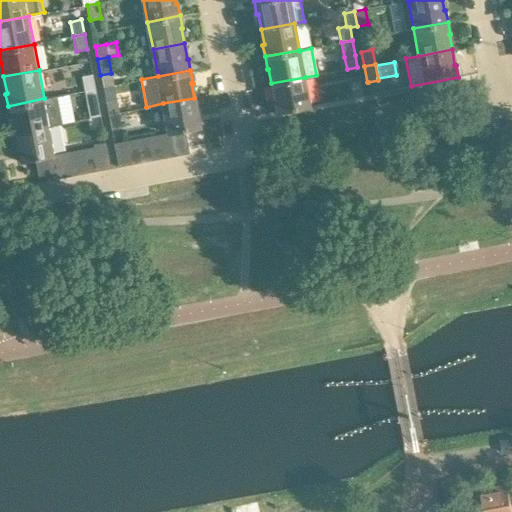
[(81,76),(84,91),(95,88),(92,74),(81,76)]
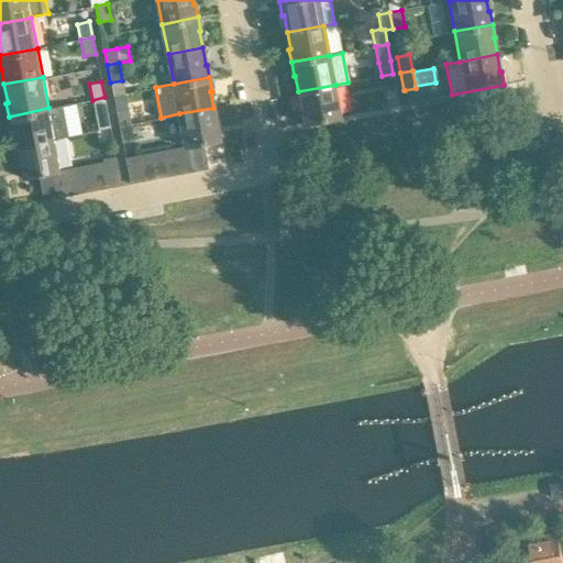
[(341,117),(335,85),(298,91),(301,109),(300,110),(302,123),(341,117)]
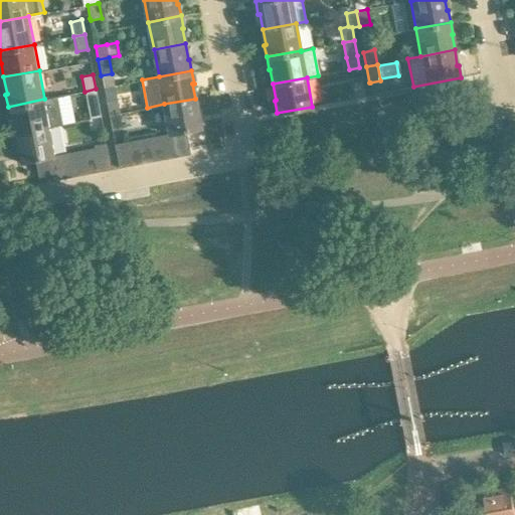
[(354,99),(365,96),(362,81),(351,83),(354,99)]
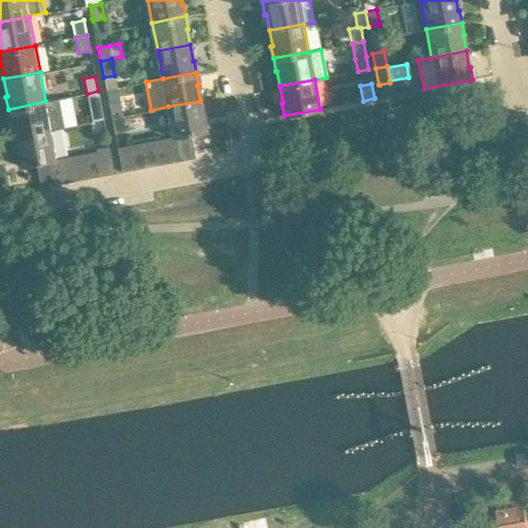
[(103,120),(98,91),(87,94),(89,108),(92,122),(103,120)]
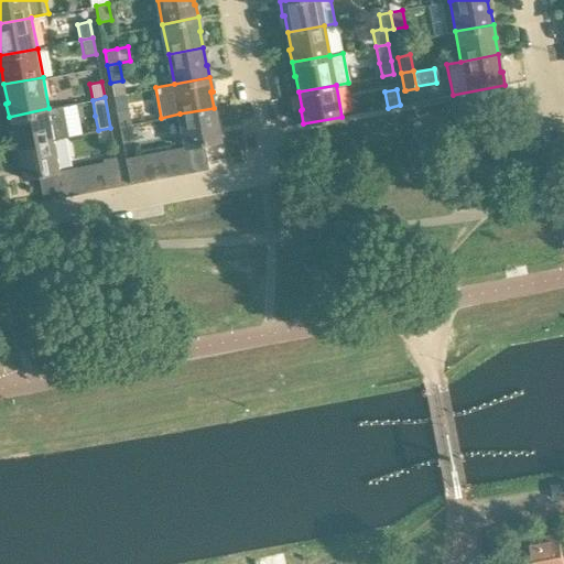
[(12,130),(15,144),(54,138),(68,134),(63,106),(49,108),(9,117),(11,130),(12,130)]
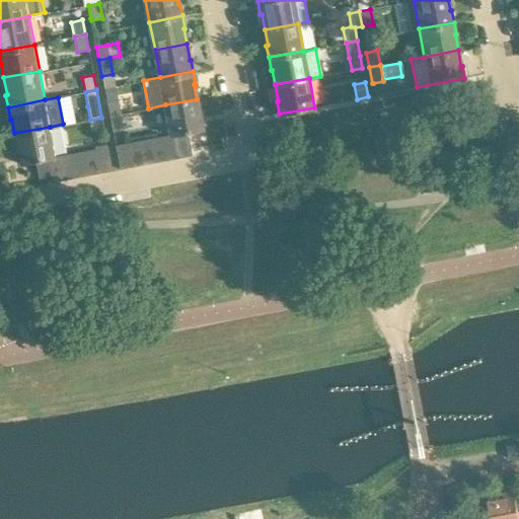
[(106,101),(109,116),(120,114),(118,99),(106,101)]
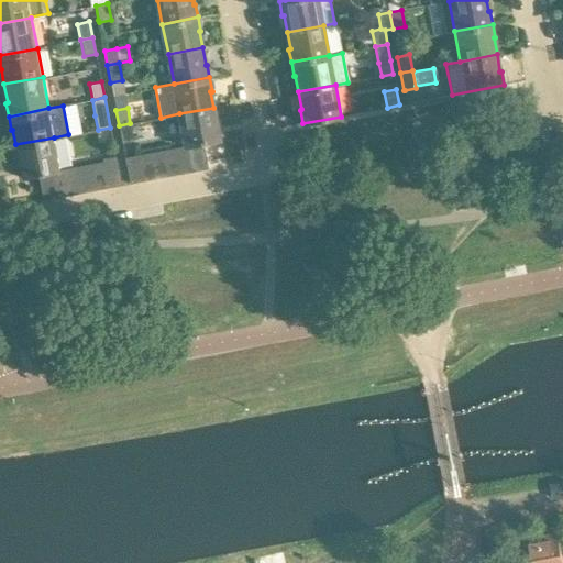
[(213,108),(179,113),(185,146),(189,145),(202,143),(221,139),(218,125),(217,125),(213,108)]
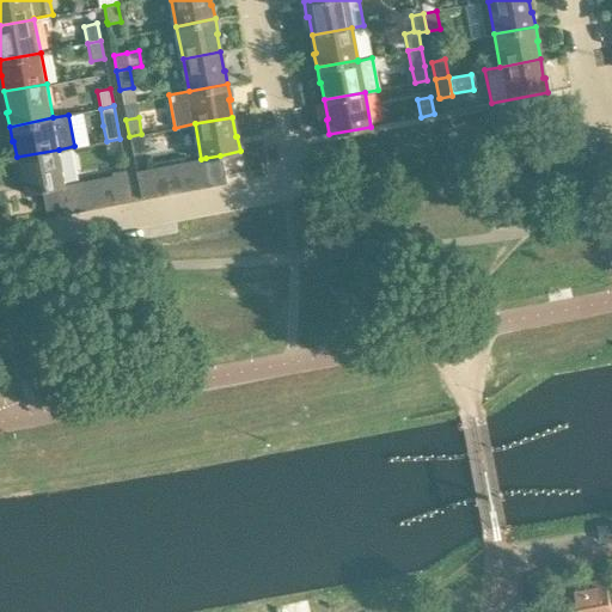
[(141,134),(129,136),(132,152),(145,150),(141,134)]
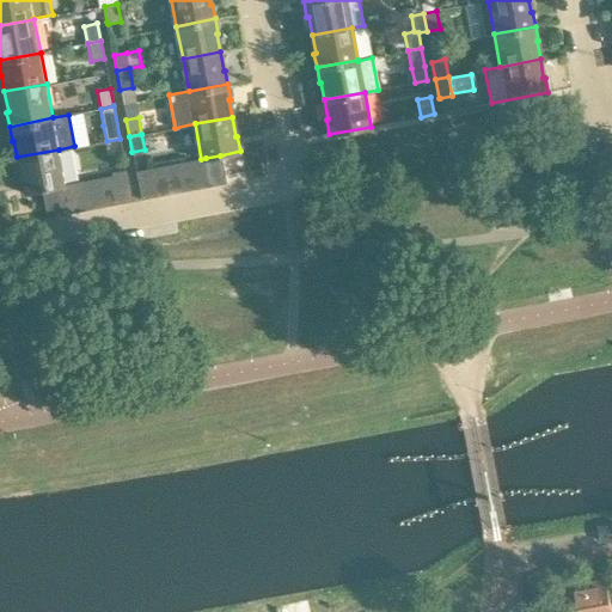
[(66,184),(59,150),(17,157),(20,177),(19,178),(22,193),(42,189),(56,187),(66,184)]
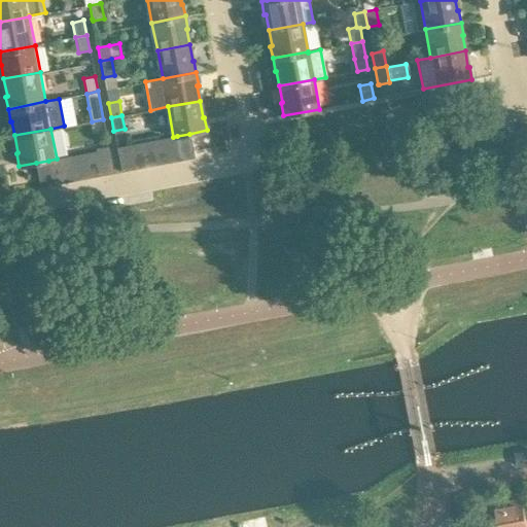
[(195,157),(189,134),(177,136),(182,161),(195,157)]
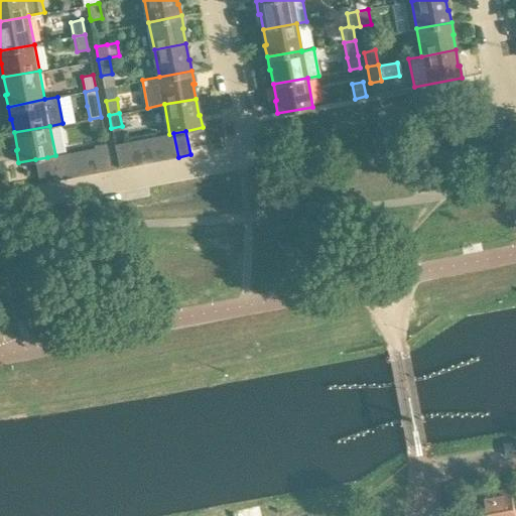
[(173,133),(169,134),(162,135),(166,159),(178,157),(173,133)]
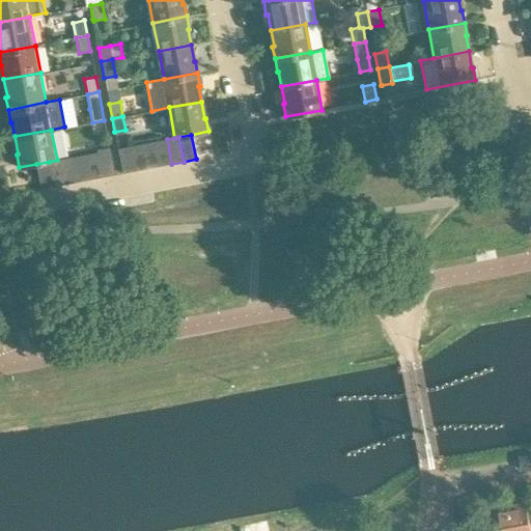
[(167,139),(155,142),(159,166),(171,164),(167,139)]
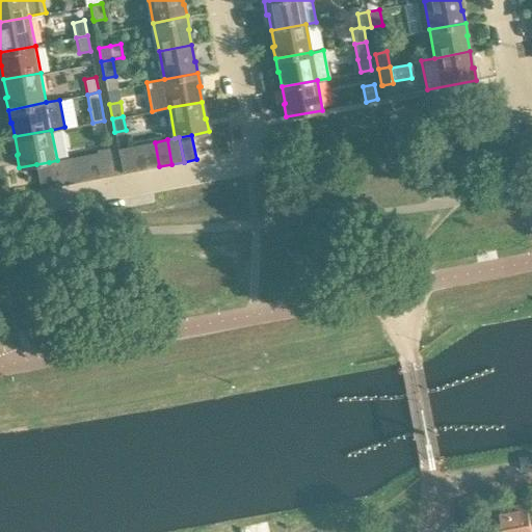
[(155,142),(142,144),(148,168),(159,166),(155,142)]
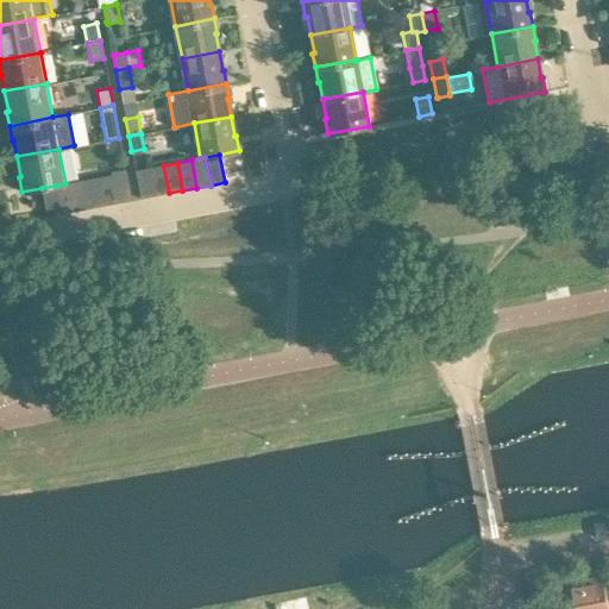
[(150,168),(155,196),(169,193),(163,165),(150,168)]
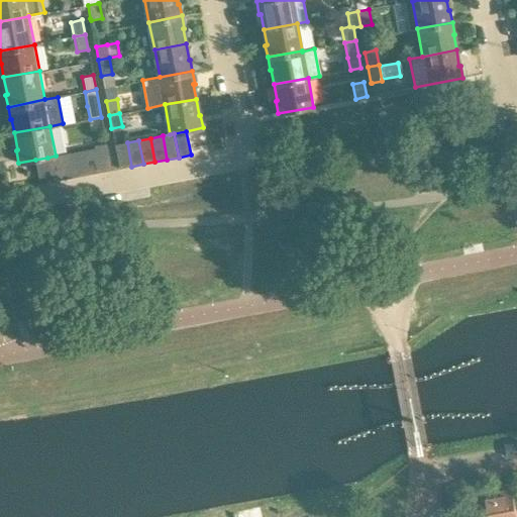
[(111,170),(106,142),(94,144),(94,148),(99,173),(111,170)]
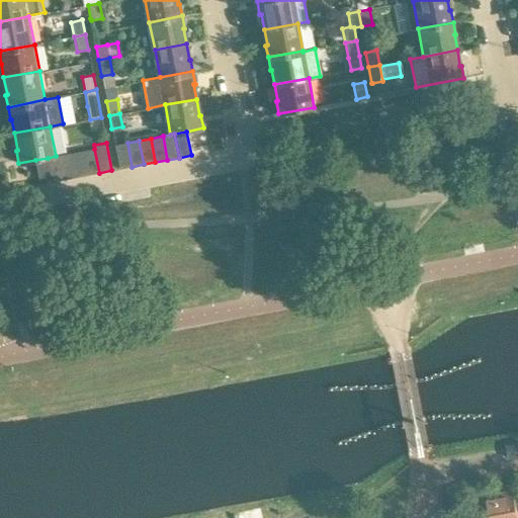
[(132,167),(127,143),(114,146),(119,169),(132,167)]
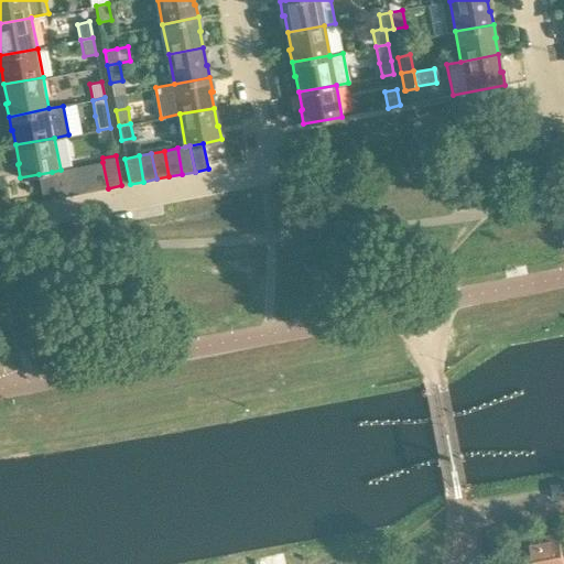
[(102,162),(90,164),(95,191),(108,188),(102,162)]
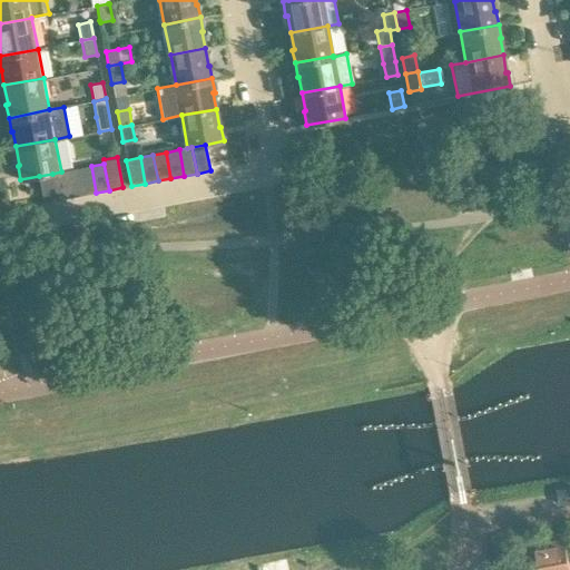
[(91,166),(78,168),(84,195),(96,193),(91,166)]
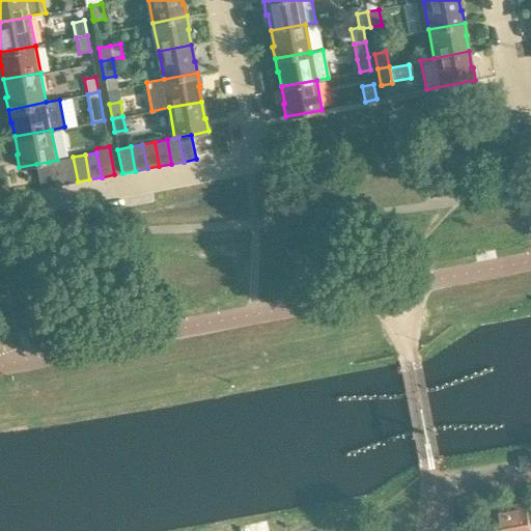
[(73,157),(60,160),(65,184),(78,182),(73,157)]
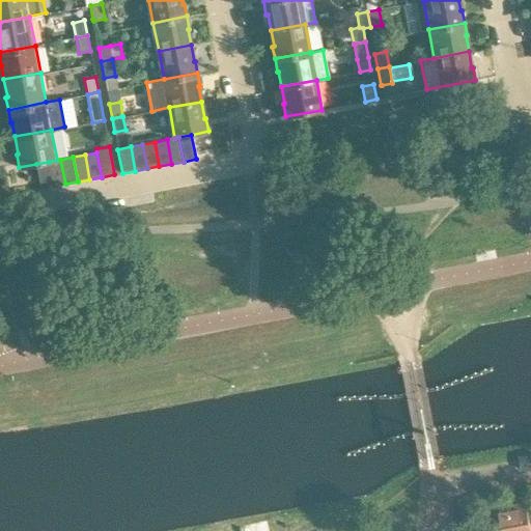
[(60,160),(57,160),(49,162),(53,187),(65,184),(60,160)]
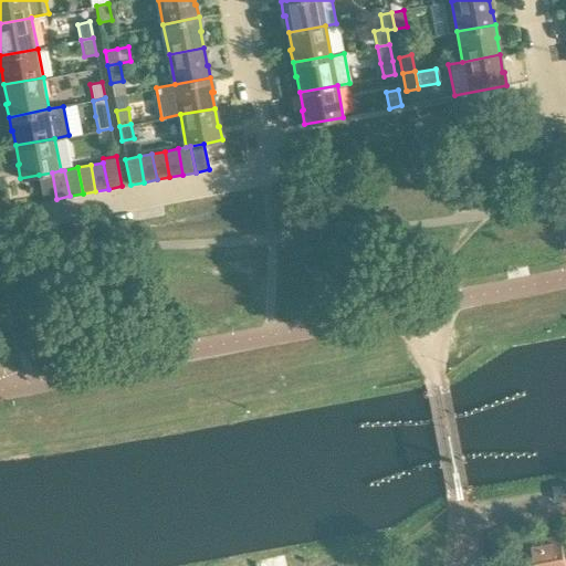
[(39,175),(43,201),(56,199),(52,173),(39,175)]
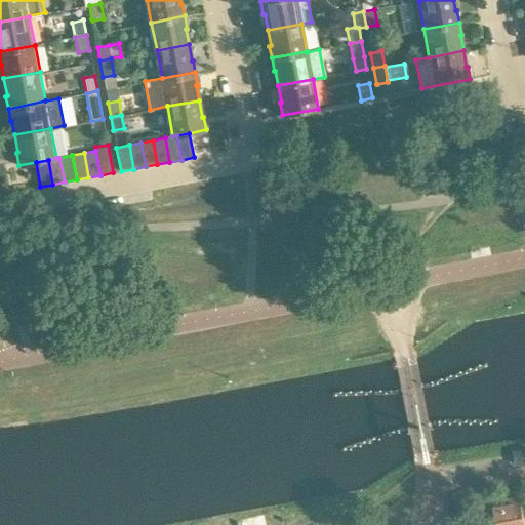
[(409,427),(407,428),(406,429),(406,431),(407,432),(408,432),(431,427),(432,426),(432,425),(431,423),(430,423),(409,427)]
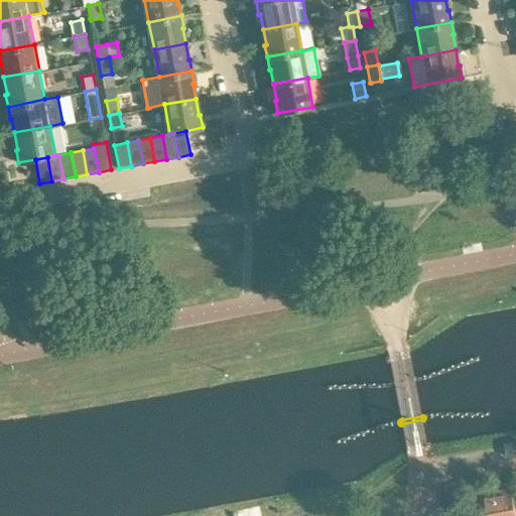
[(507,457),(515,455),(515,442),(505,444),(507,457)]
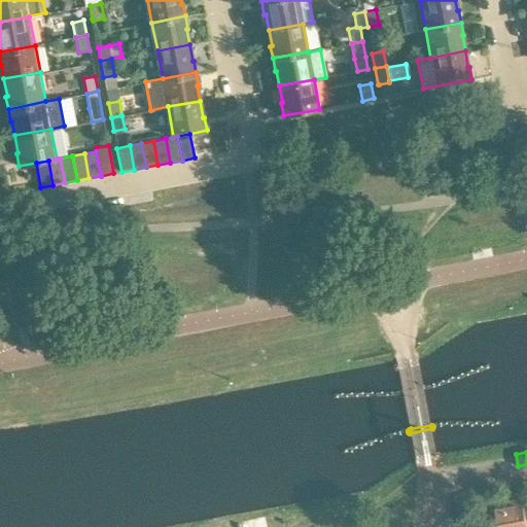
[(493,526),(526,526),(526,523),(522,498),(505,501),(506,505),(490,508),(493,526)]
